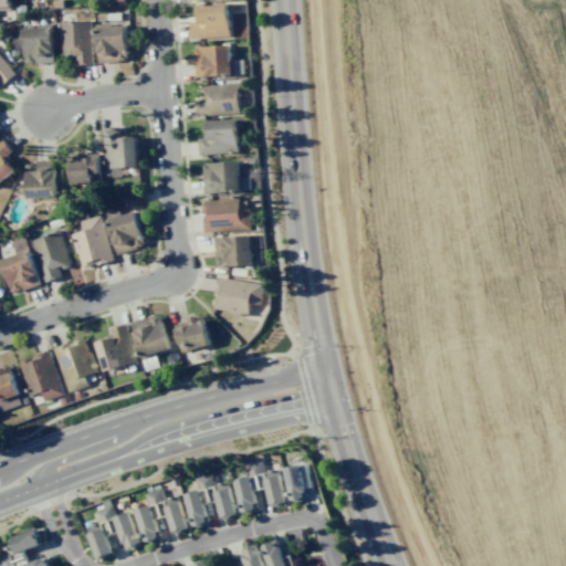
[(0,0),(10,0),(11,9),(0,9),(0,0)]
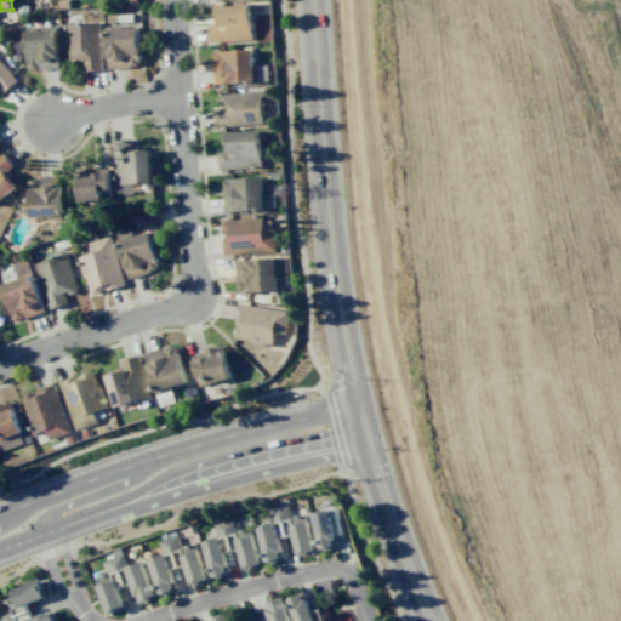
[(250,1),(252,39),(211,41),(210,24),(215,23),(215,13),(217,13),(217,4),(250,1)]
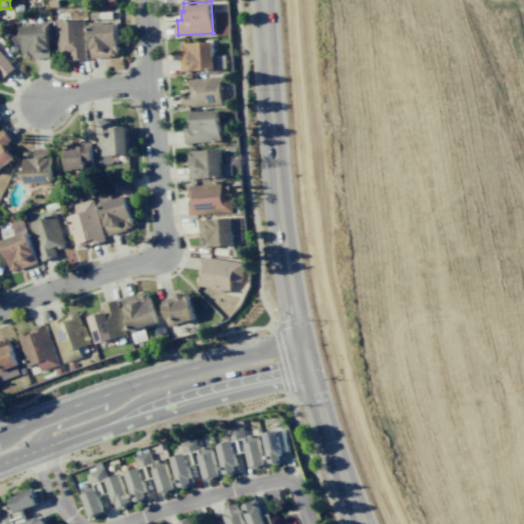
[(25,4),(25,12),(15,12),(15,4),(25,4)]
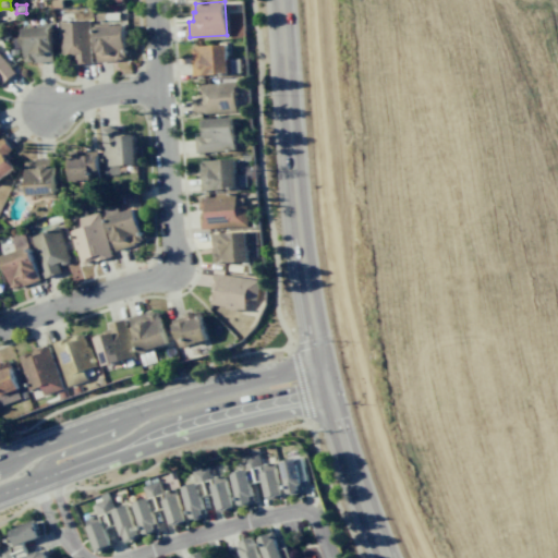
[(89,19),(92,63),(73,64),(73,57),(61,57),(59,21),(89,19)]
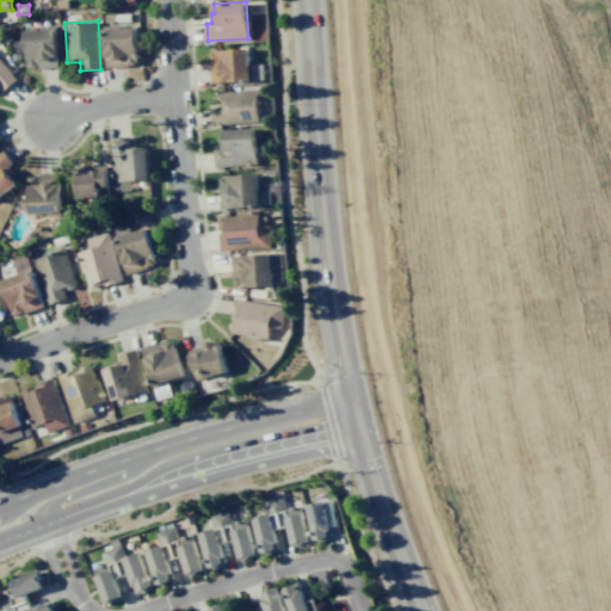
[(37,68),(57,67),(55,24),(39,25),(41,29),(23,30),(25,66),(28,66),(28,68),(37,67),(37,68)]
